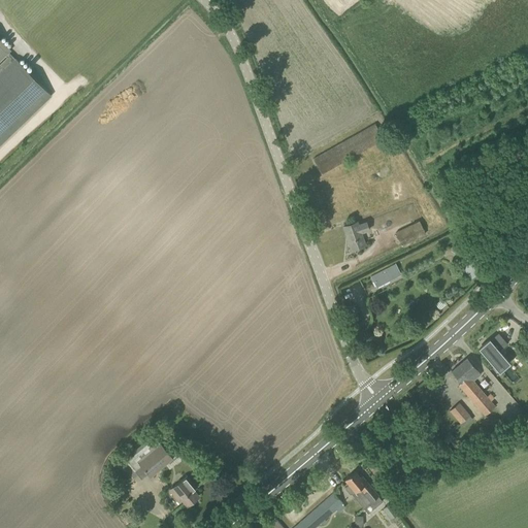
[(0,59),(4,56),(8,52),(0,42),(0,59)]
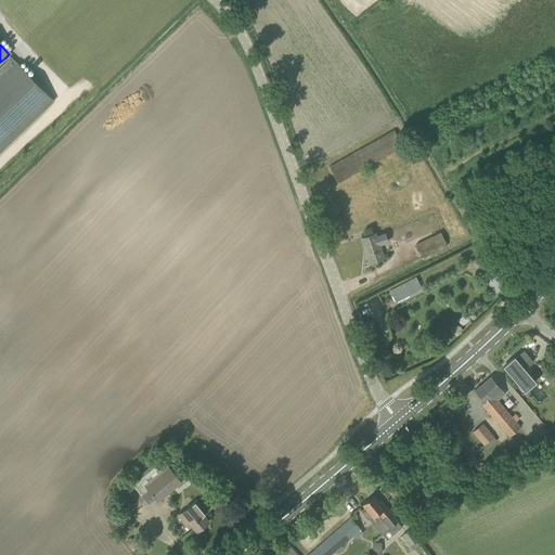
[(15,62),(9,54),(4,59),(7,61),(0,67),(0,151),(53,101),(15,62)]
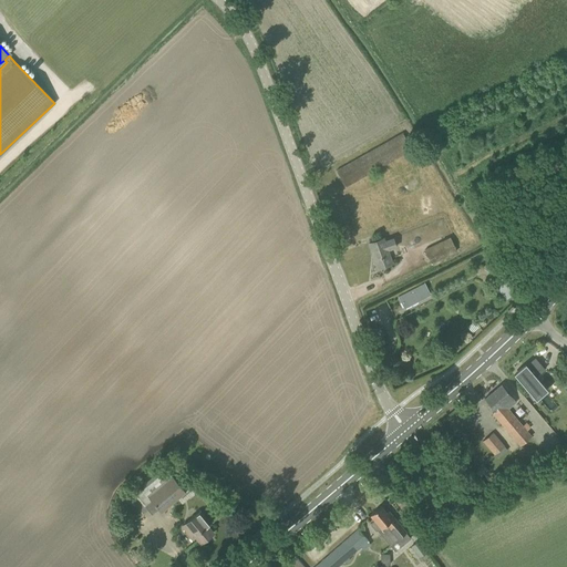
[(412,150),(403,133),(336,171),(344,187),(412,150)]
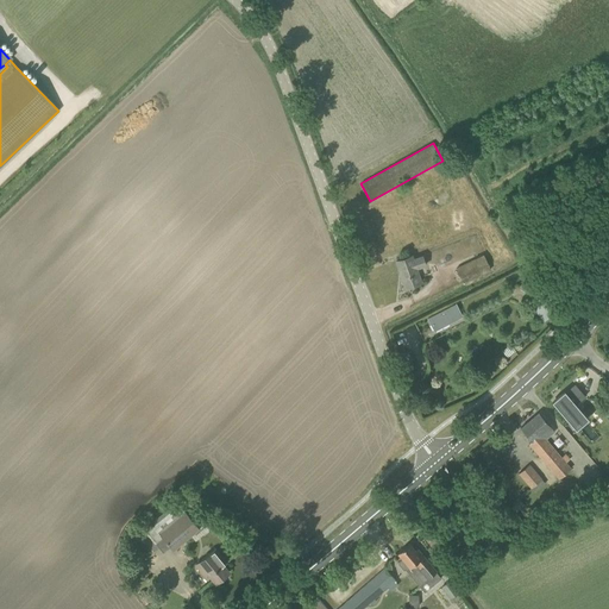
[(406,288),(416,284),(419,283),(414,268),(422,264),(420,256),(410,259),(409,257),(396,262),(400,274),(402,274),(403,277),(402,278),(406,288)]
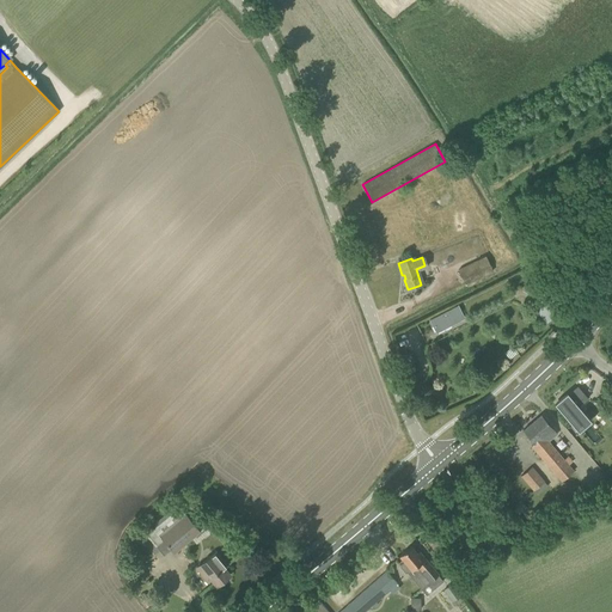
[(493,270),(487,257),(459,270),(465,283),(493,270)]
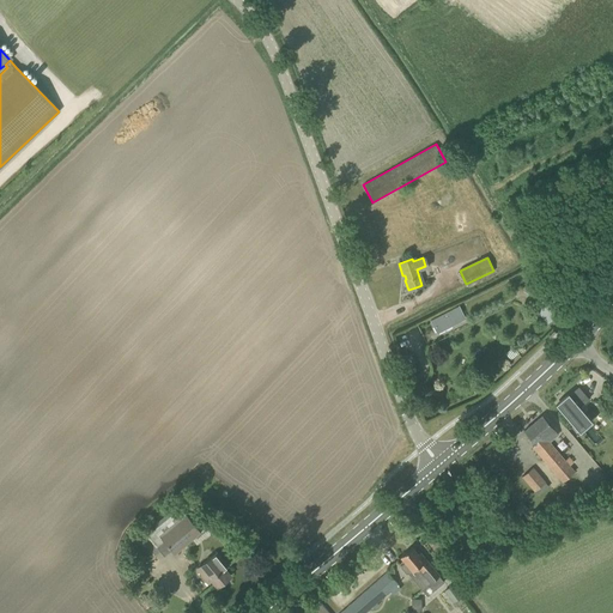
[(436,328),(438,333),(451,326),(449,321),(436,328)]
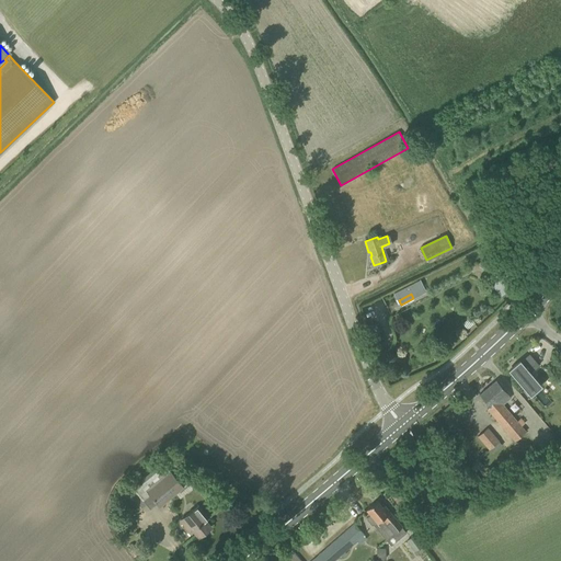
[(521,361),(519,359),(508,369),(530,396),(542,386),(530,373),(539,365),(529,353),(521,361)]
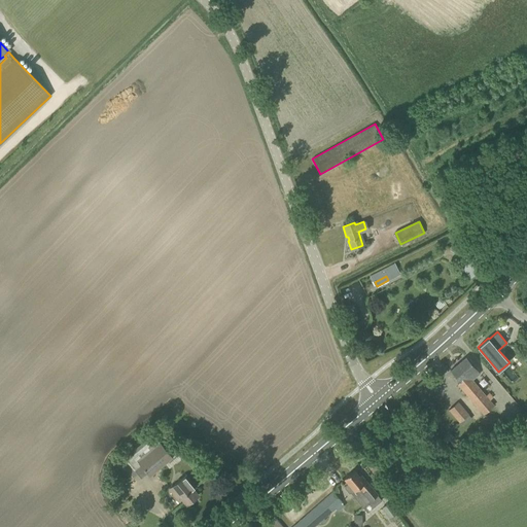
[(490,392),(489,393),(486,395),(472,380),(480,374),(466,357),(451,371),(460,382),(458,384),(484,415),(494,406),(490,400),(494,397),(490,392)]
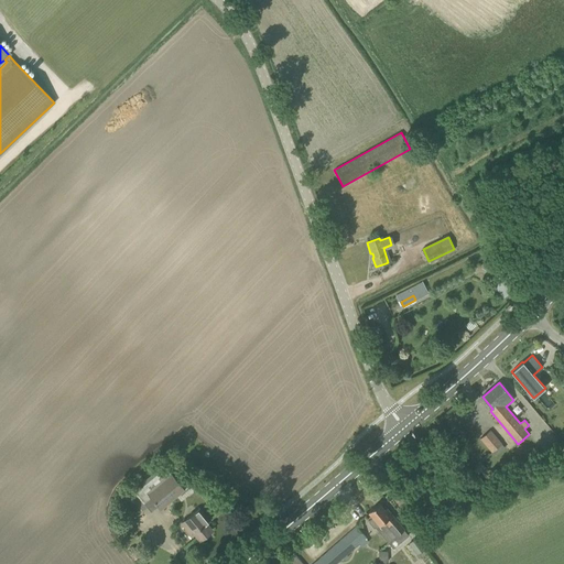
[(490,430),(484,435),(480,438),(491,452),(501,444),(490,430)]
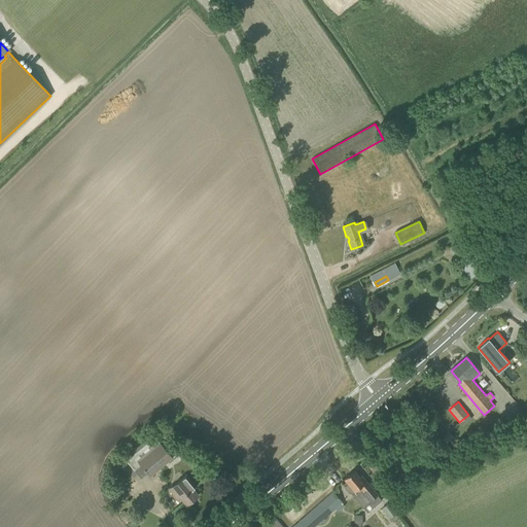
[(135,470),(140,466),(142,468),(149,477),(173,458),(161,443),(161,444),(154,436),(126,460),(135,470)]
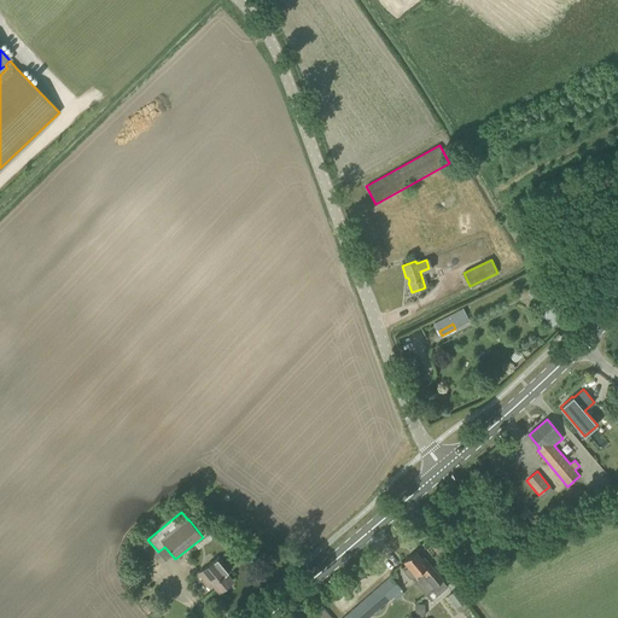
[(433,535),(427,540),(431,544),(438,540),(433,535)]
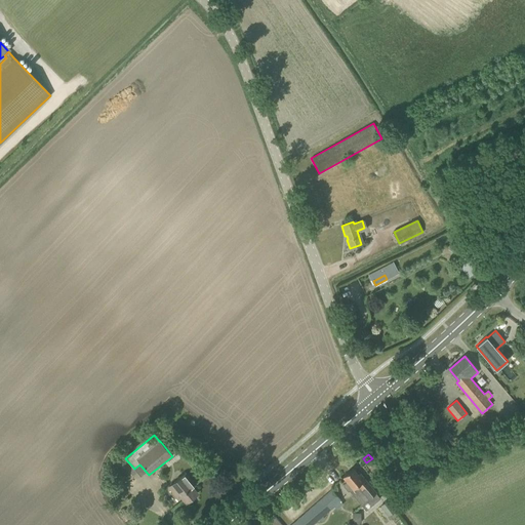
[(353,469),(342,477),(347,481),(345,484),(344,486),(348,491),(350,491),(365,510),(380,497),(360,473),(358,475),(353,469)]
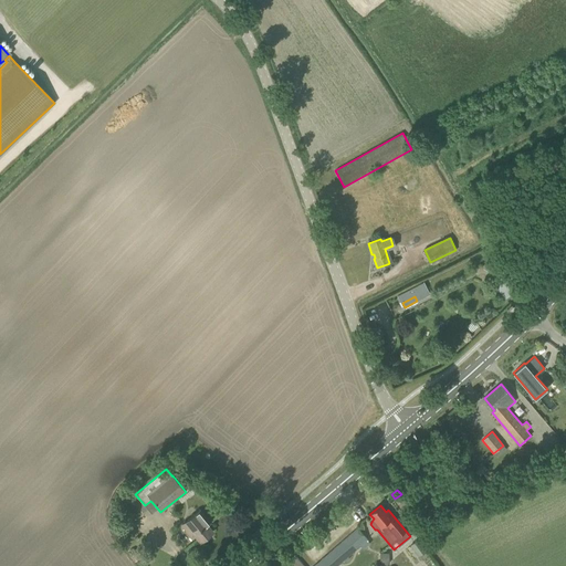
[(192,532),(200,542),(212,532),(208,525),(210,523),(198,510),(180,525),(188,535),(192,532)]
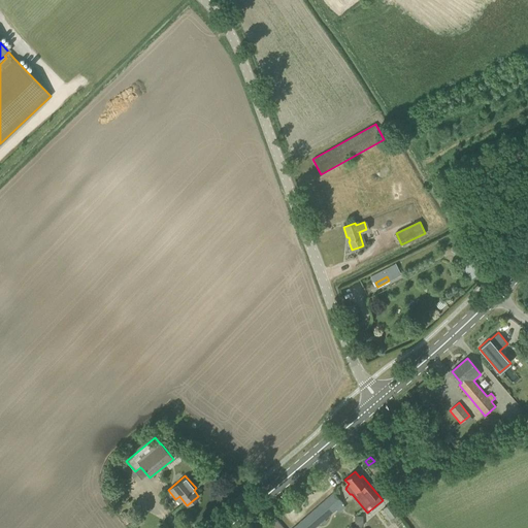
[(292,527),(314,527),(343,503),(334,492),(292,527)]
